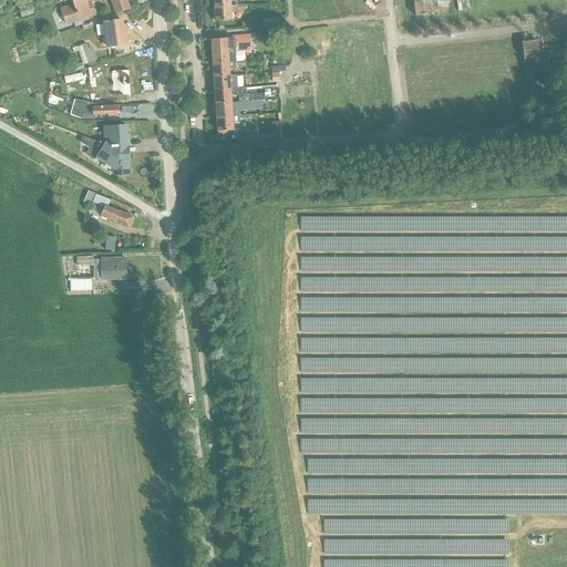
[(69,0),(71,4),(60,8),(66,26),(74,23),(75,27),(83,23),(82,20),(96,16),(92,1),(88,2),(86,0),(88,0),(69,0)]
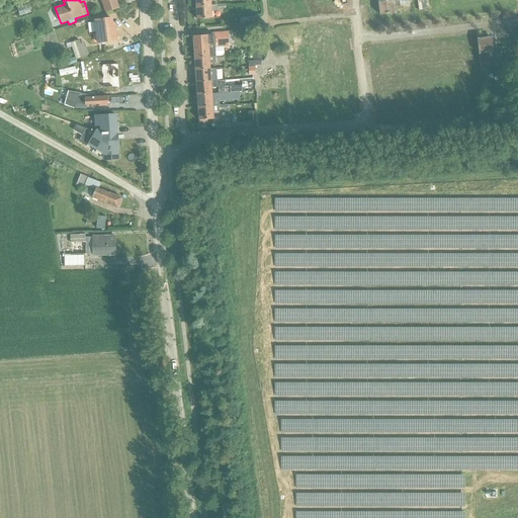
[(115,0),(100,0),(105,13),(118,8),(116,0),(115,0)]
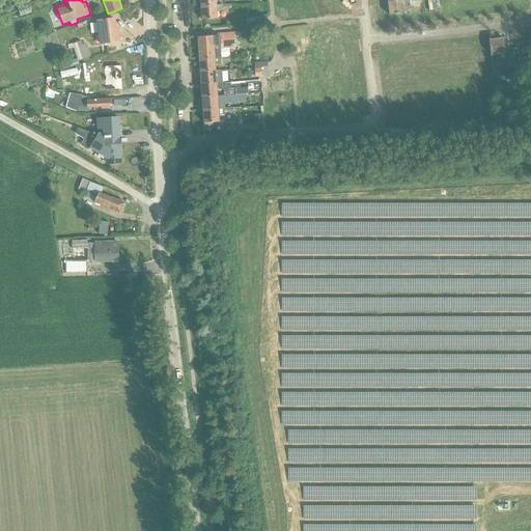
[(30,4),(18,8),(21,17),(32,12),(30,4)]
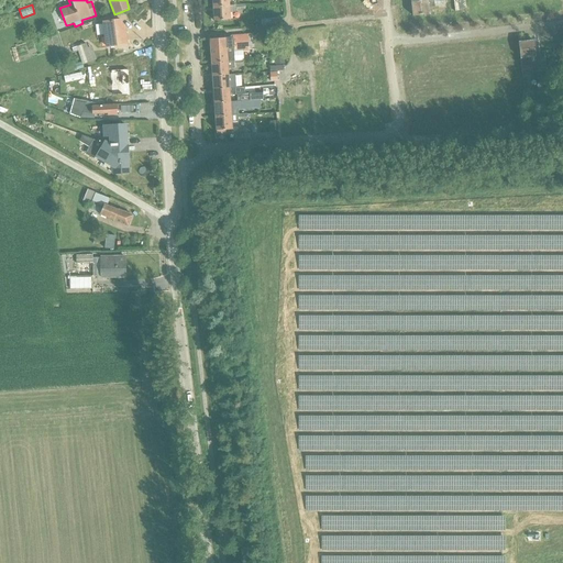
[(229,6),(212,7),(213,21),(230,20),(229,13),(236,13),(236,11),(246,10),(245,6),(229,6)]
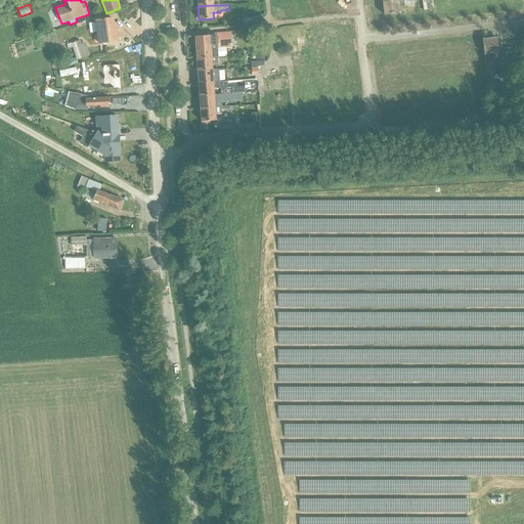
[(113,18),(95,20),(98,44),(118,41),(116,25),(113,25),(113,18)]
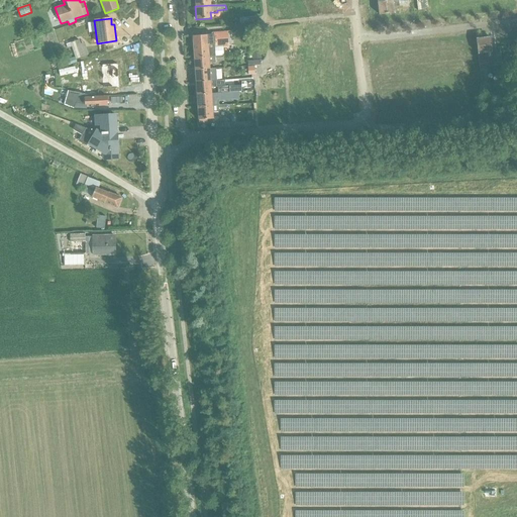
[(306,44),(312,43),(311,32),(304,33),(306,44)]
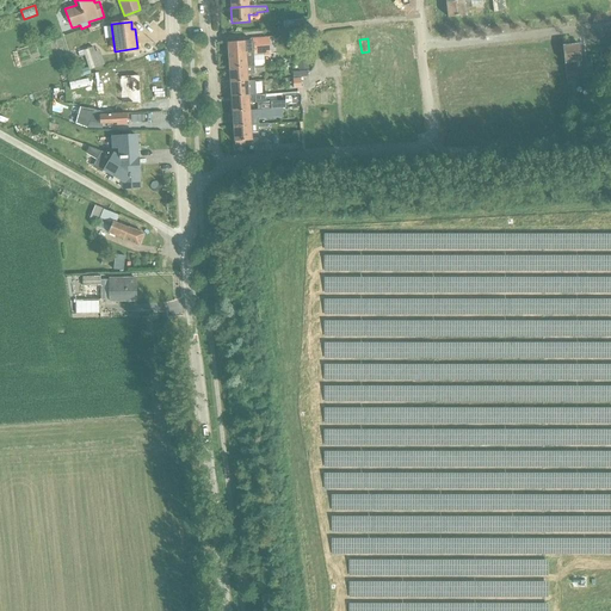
[(238,42),(227,43),(229,68),(255,66),(263,66),(264,65),(264,55),(270,55),(270,50),(269,39),(252,42),(238,42)]
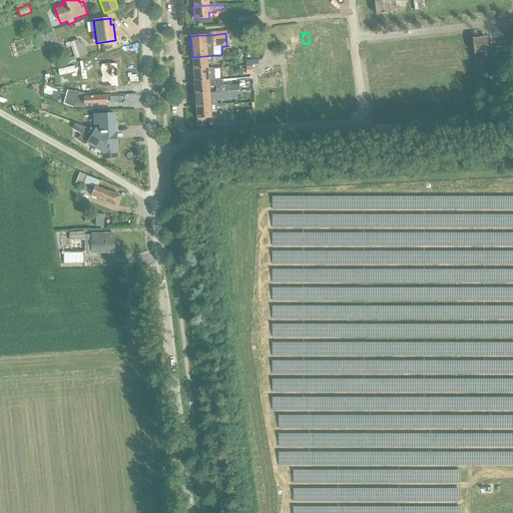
[(486,37),(473,39),(475,53),(475,59),(484,58),(485,67),(497,65),(496,50),(488,51),(486,37)]
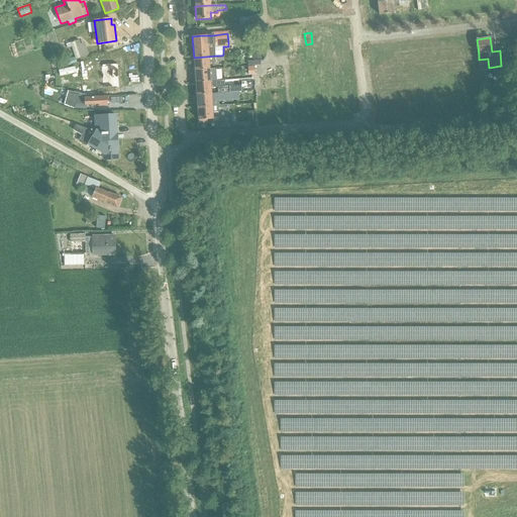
[(80,39),(66,44),(68,48),(72,46),(76,60),(89,55),(85,42),(81,43),(80,39)]
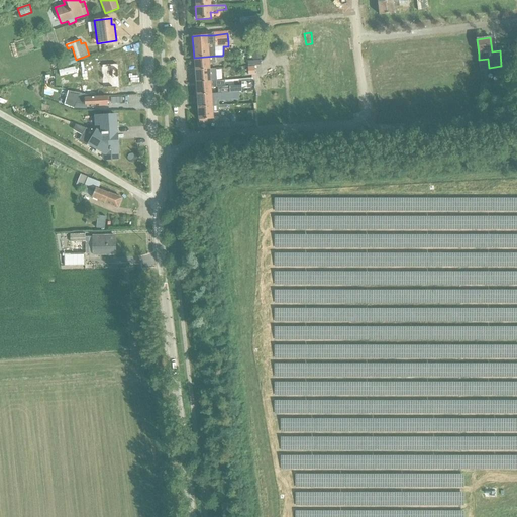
[(300,47),(300,58),(312,58),(311,47),(300,47)]
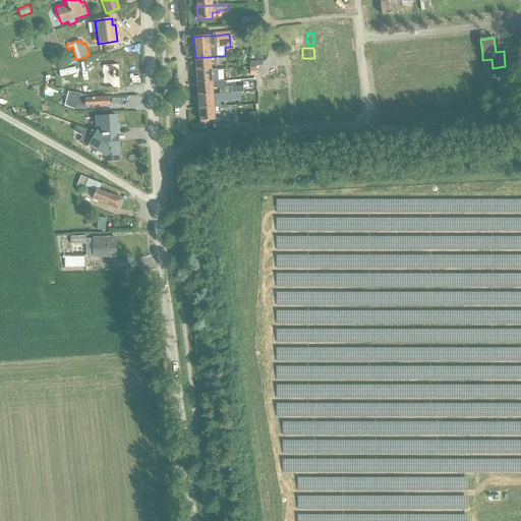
[(195,58),(196,70),(211,69),(211,63),(217,63),(217,60),(224,60),(224,56),(218,56),(195,58)]
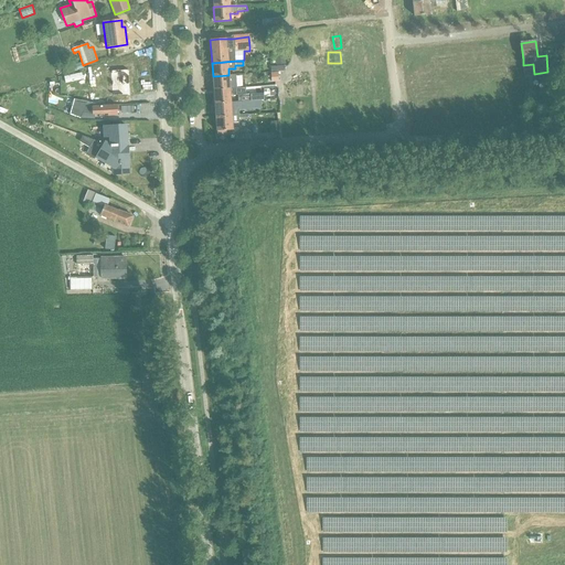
[(94,94),(92,103),(110,106),(117,105),(116,99),(116,96),(124,95),(125,95),(123,67),(98,68),(100,95),(94,94)]
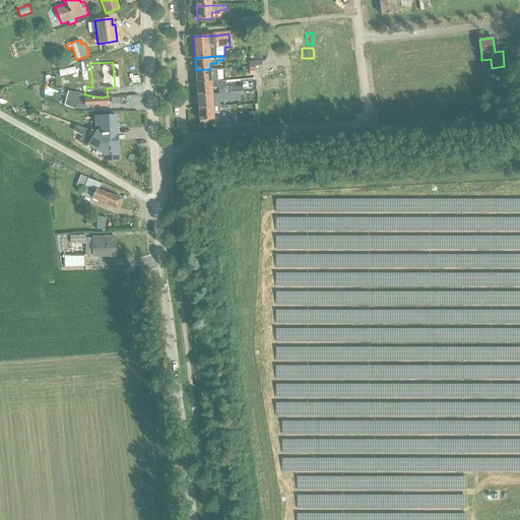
[(196,70),(196,82),(211,81),(217,80),(216,68),(210,69),(196,70)]
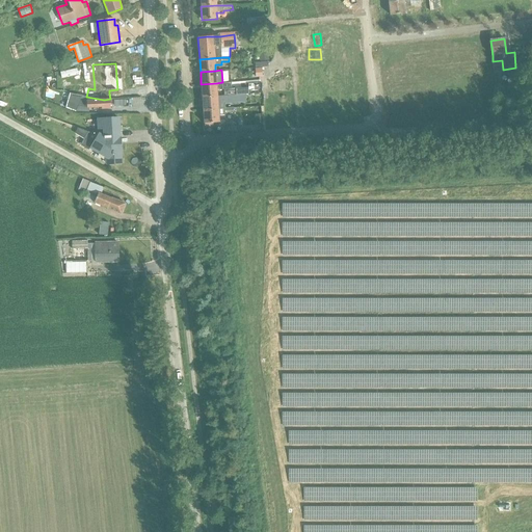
[(223,96),(233,95),(249,94),(248,86),(232,87),(232,82),(222,82),(216,83),(201,84),(202,97),(217,96),(217,88),(225,88),(225,89),(224,89),(224,95),(223,95),(223,96)]
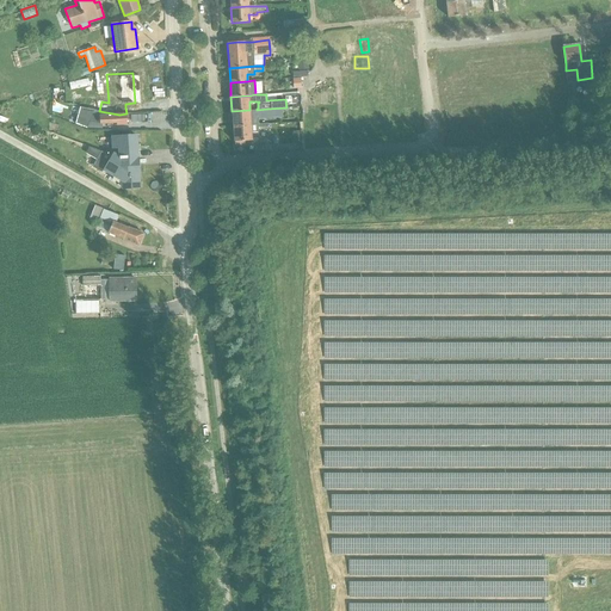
[(11,121),(14,109),(5,106),(1,118),(11,121)]
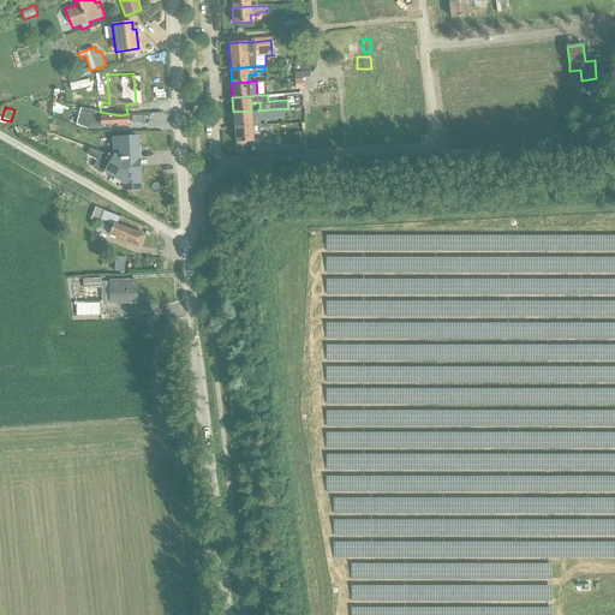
[(120,115),(100,112),(81,108),(76,125),(88,130),(90,124),(101,125),(101,126),(103,125),(118,124),(118,126),(127,125),(127,114),(120,115)]
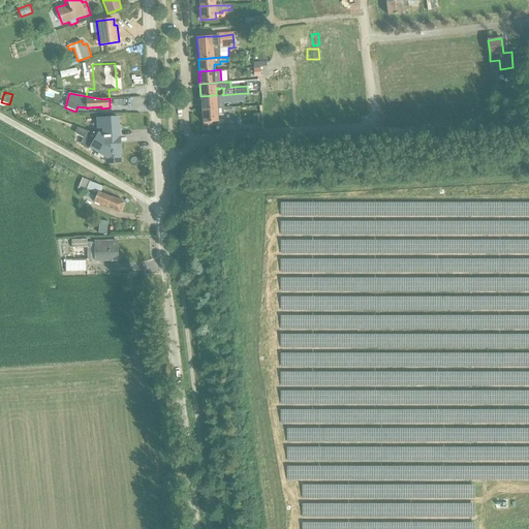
[(200,96),(201,109),(217,107),(216,95),(200,96)]
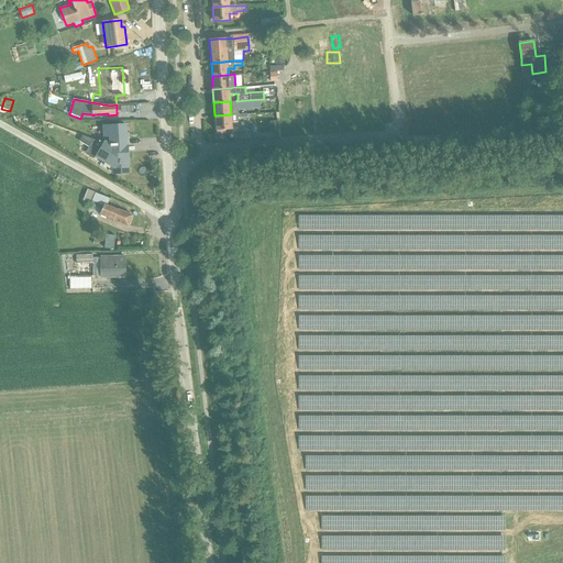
[(328,103),(319,103),(319,117),(328,117),(328,103)]
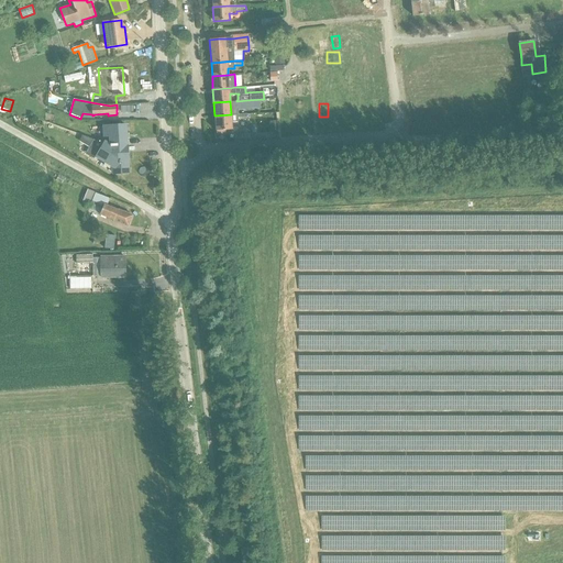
[(231,114),(214,116),(216,130),(232,129),(232,122),(239,121),(239,119),(247,119),(247,113),(231,114)]
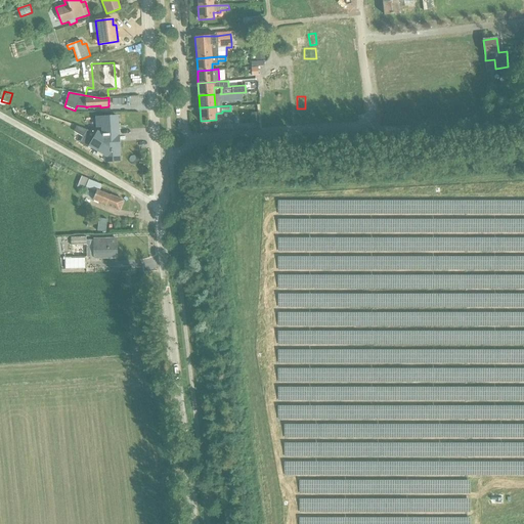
[(243,115),(243,105),(232,105),(232,116),(243,115)]
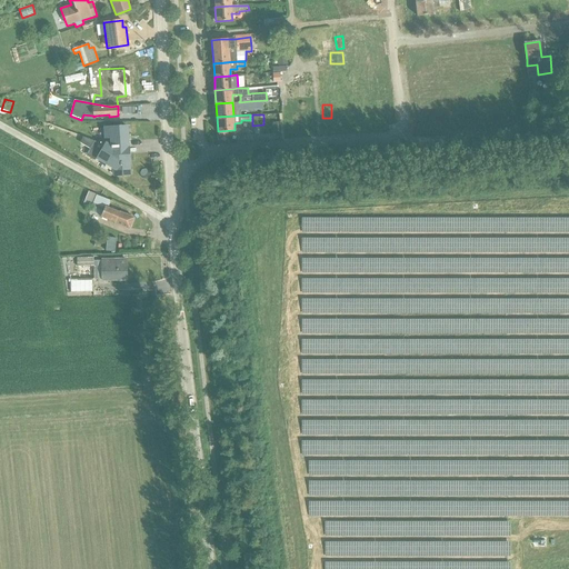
[(113,148),(128,147),(127,127),(103,128),(105,139),(108,139),(107,142),(106,142),(105,143),(113,148)]
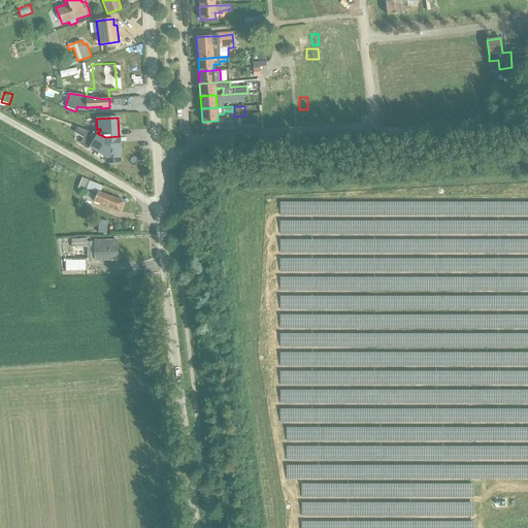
[(105,137),(97,133),(88,131),(76,126),(74,133),(84,138),(79,144),(88,150),(89,149),(90,147),(104,157),(104,162),(106,163),(121,162),(119,136),(105,137)]
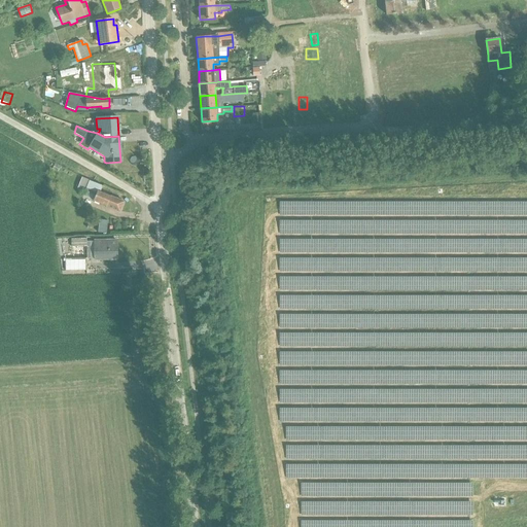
[(96,196),(94,201),(119,211),(124,202),(100,191),(103,185),(92,181),(82,177),(77,188),(85,191),(96,196)]
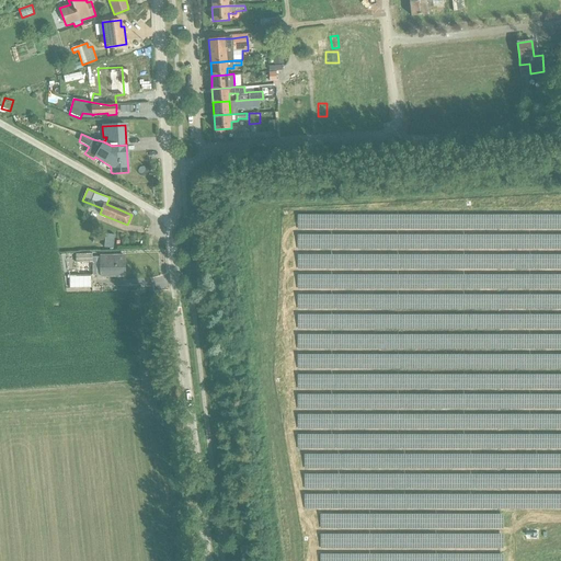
[(102,208),(91,204),(89,209),(100,214),(102,208)]
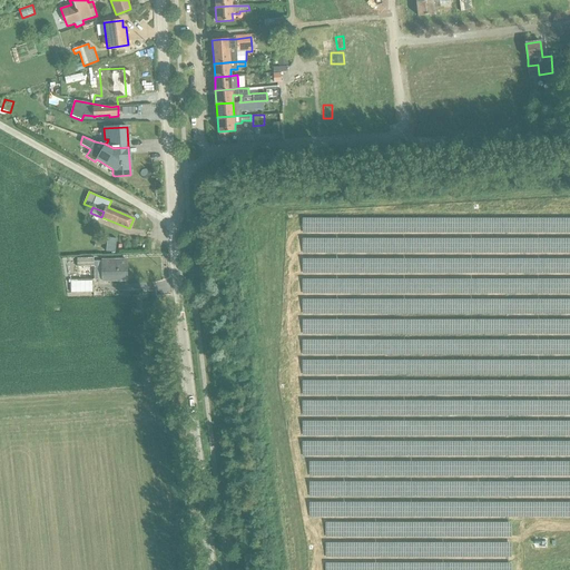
[(107,237),(106,252),(115,252),(116,238),(107,237)]
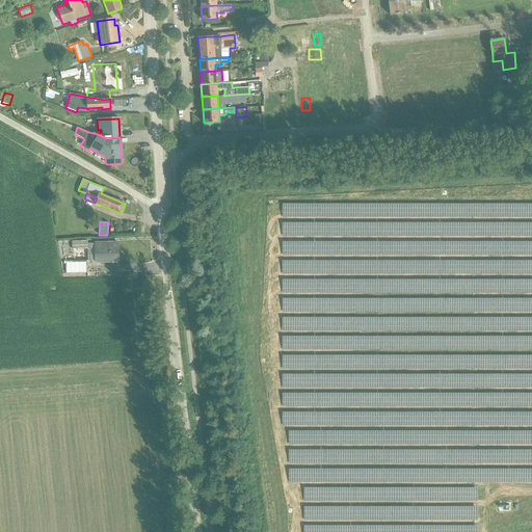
[(87,241),(72,241),(73,249),(87,248),(88,261),(95,261),(96,262),(118,262),(118,242),(95,243),(87,243),(87,241)]
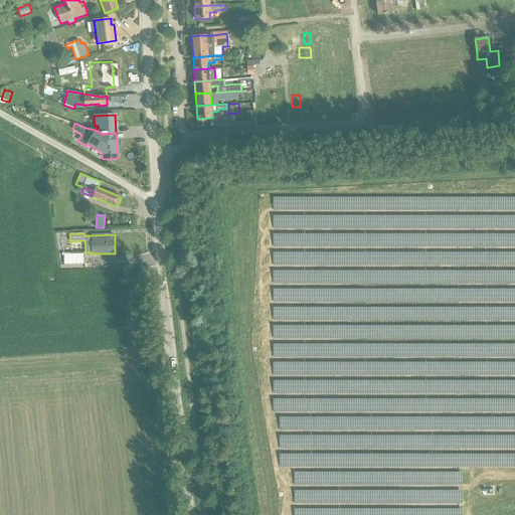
[(84,252),(63,253),(64,265),(84,264),(84,260),(84,252)]
